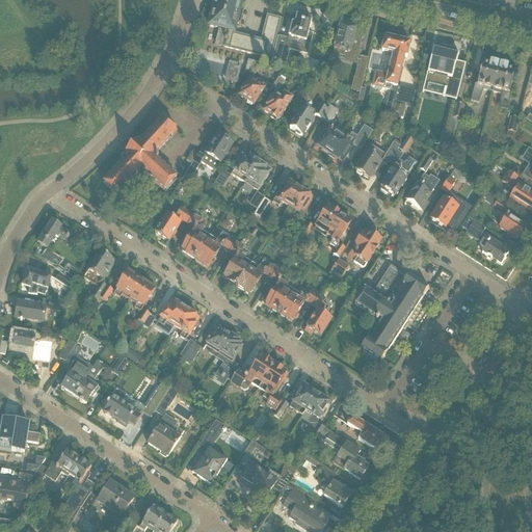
[(261,36),(263,37),(262,42),(233,34),(233,33),(234,33),(236,24),(240,25),(243,10),(240,9),(242,1),(237,0),(215,0),(209,27),(229,31),(228,33),(223,47),(270,59),(281,19),(267,15),(261,36)]
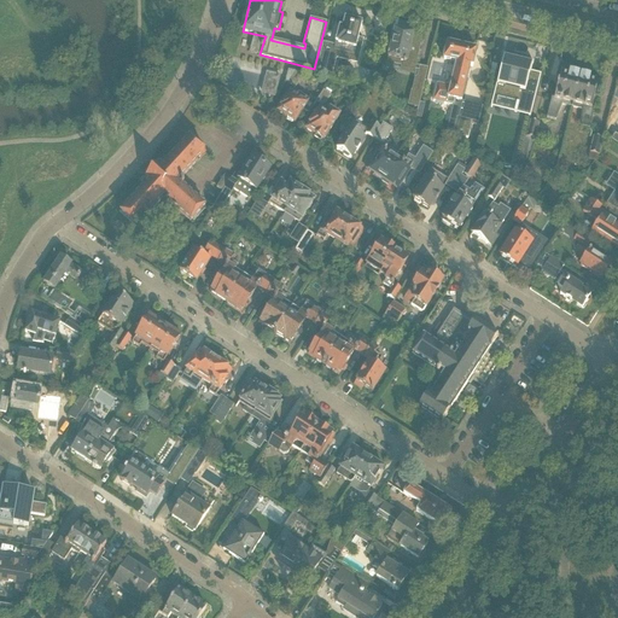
[(322,45),(316,70),(328,74),(333,54),(334,53),(334,52),(336,52),(337,52),(359,58),(363,40),(357,39),(359,35),(361,23),(359,22),(359,19),(353,18),(353,21),(344,18),(342,28),(339,27),(333,50),(331,48),(330,47),(322,45)]
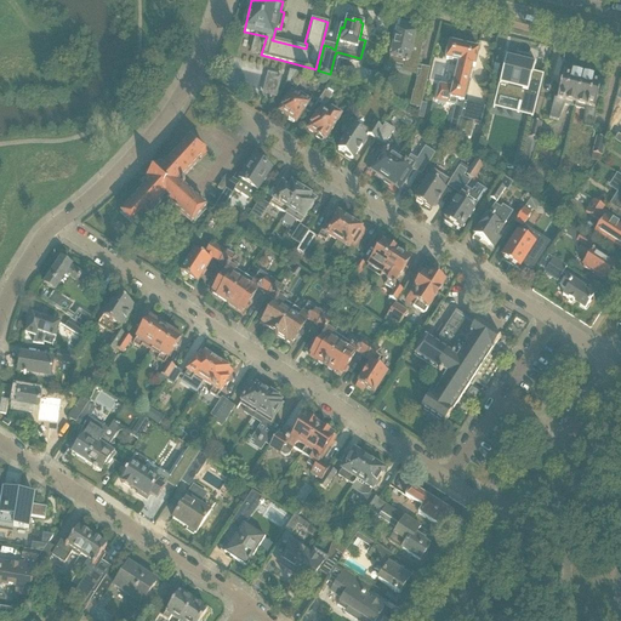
[(393,43),(389,60),(405,63),(404,69),(416,72),(416,73),(414,83),(415,83),(412,95),(410,107),(419,109),(422,97),(428,69),(417,67),(421,50),(425,38),(396,30),(393,43)]
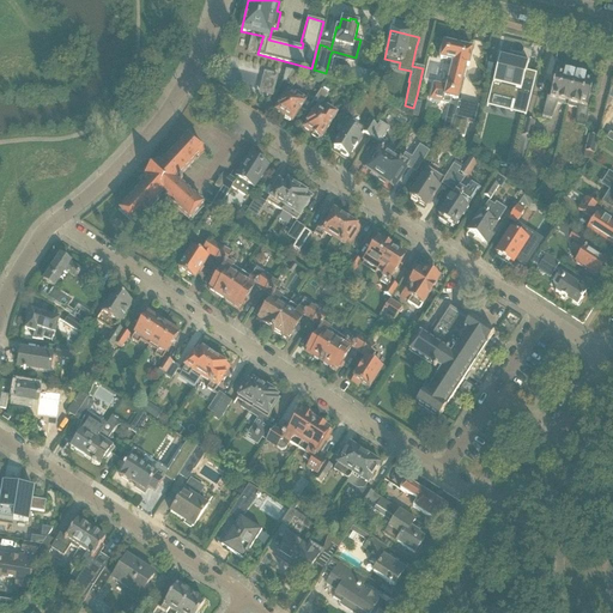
[(454,117),(465,70),(466,66),(468,67),(473,50),(468,49),(466,49),(467,47),(455,43),(454,46),(451,46),(451,44),(443,43),(439,60),(451,62),(447,86),(434,84),(430,101),(432,101),(432,103),(439,105),(439,103),(449,105),(443,132),(463,138),(468,121),(454,117)]
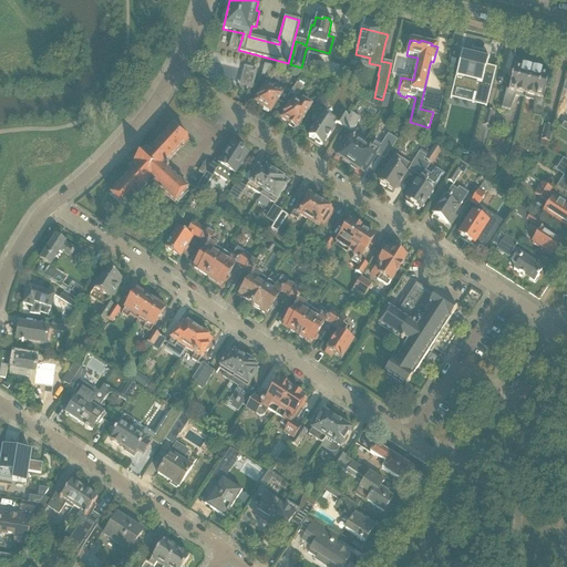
[(461,71),(456,89),(474,92),(472,103),(474,103),(474,102),(485,104),(485,107),(486,107),(496,69),(486,66),(488,58),(480,54),(464,51),(462,51),(457,70),(461,71)]
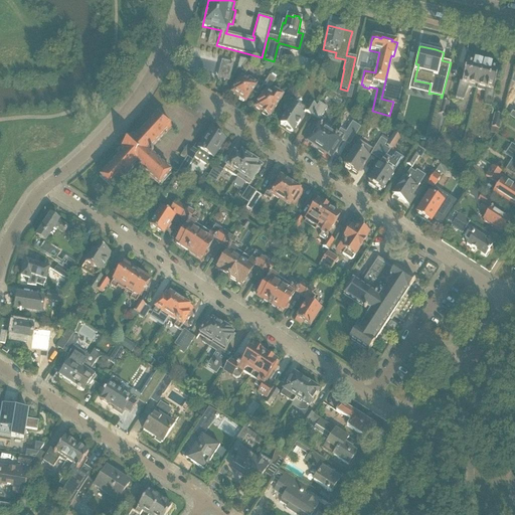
[(237,68),(240,70),(246,60),(240,58),(237,68)]
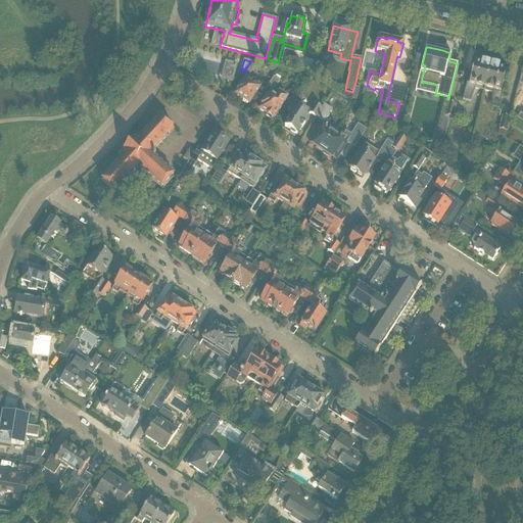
[(244,72),(243,72),(249,76),(250,75),(256,63),(250,61),(244,72)]
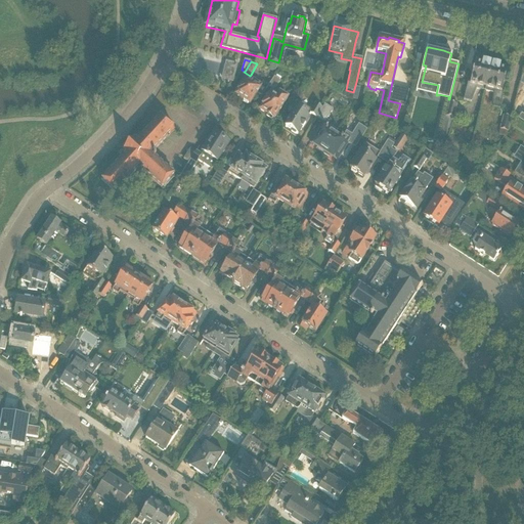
[(476,89),(485,91),(491,66),(490,66),(490,63),(483,62),(483,63),(475,61),(470,84),(468,84),(464,100),(471,101),(476,89)]
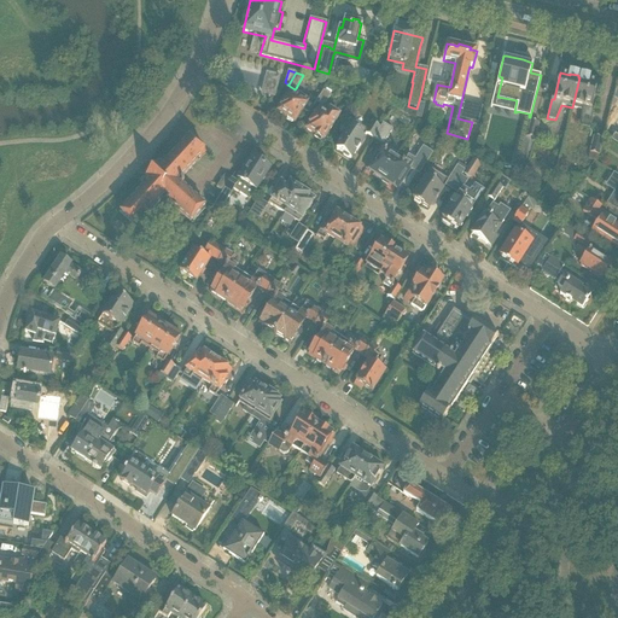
[(579,77),(572,108),(582,110),(581,127),(589,128),(594,109),(592,109),(598,82),(589,80),(590,79),(581,76),(581,77),(579,77)]
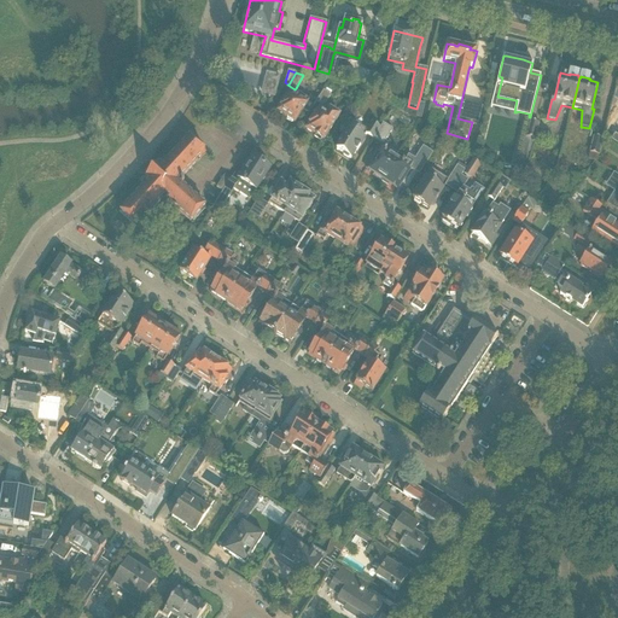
[(277,89),(266,87),(263,94),(274,98),(277,89)]
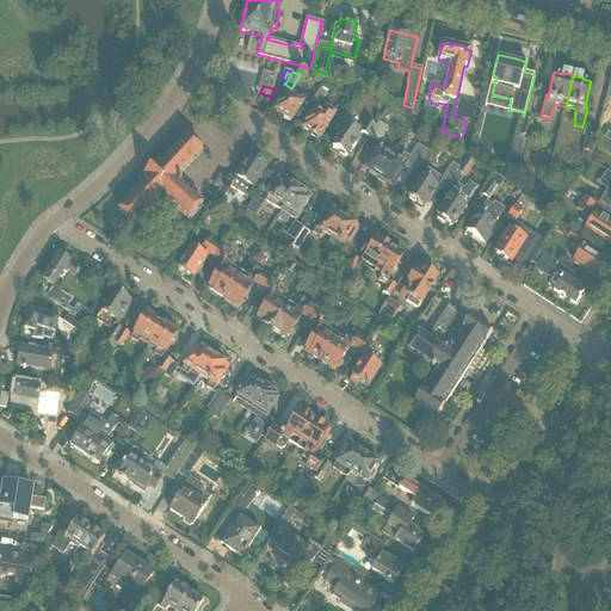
[(282,102),(276,111),(282,116),(283,117),(283,118),(289,122),(290,121),(291,122),(297,111),(300,109),(304,112),(312,102),(313,100),(307,97),(304,99),(289,90),(288,92),(282,102)]
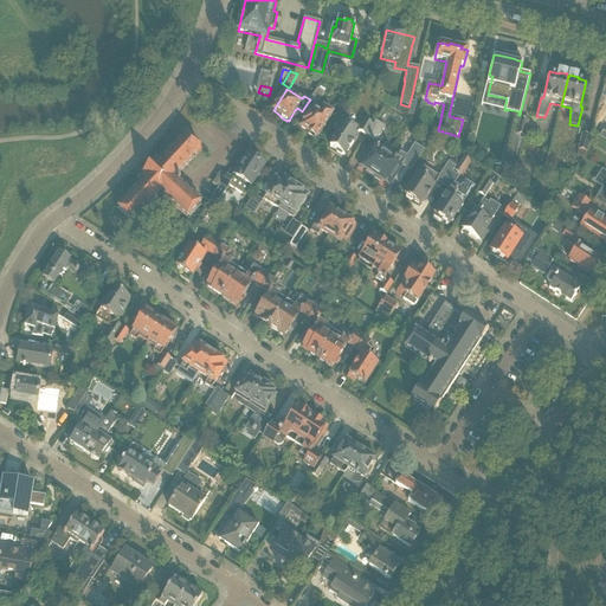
[(311,100),(310,101),(317,104),(310,115),(309,115),(304,123),(302,128),(308,133),(309,134),(309,136),(314,139),(316,137),(317,139),(326,124),(327,124),(327,123),(333,114),(318,104),(324,94),(317,89),(311,100)]
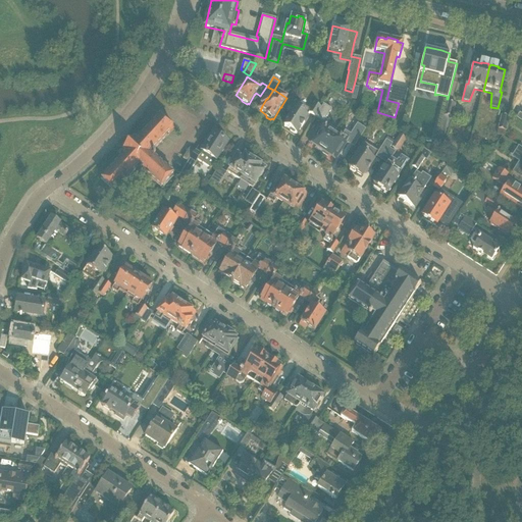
[(439,135),(445,136),(449,117),(452,117),(455,103),(448,102),(439,135)]
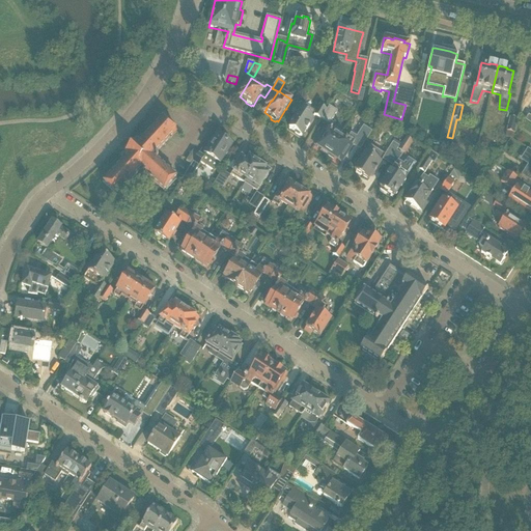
[(320,119),(327,110),(326,110),(319,106),(315,113),(303,105),(300,110),(299,110),(290,123),(292,123),(289,129),(296,133),(295,134),(299,137),(300,136),(301,136),(304,132),(305,133),(309,126),(313,119),(312,118),(314,115),(320,119)]
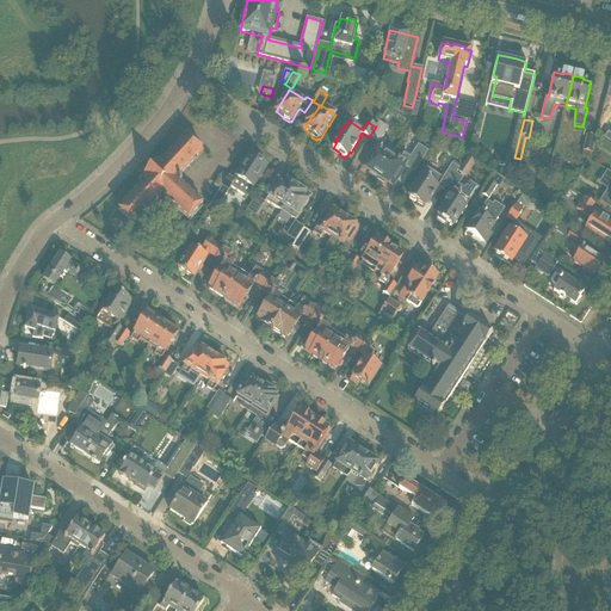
[(376,127),(369,137),(375,142),(377,143),(378,143),(383,146),(384,142),(381,140),(386,131),(388,128),(378,122),(376,125),(376,127)]
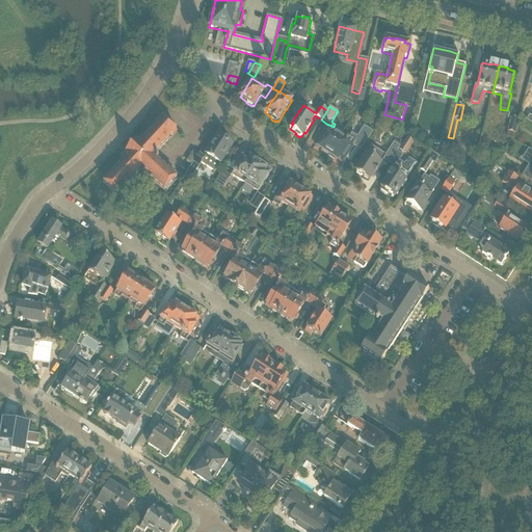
[(509,128),(516,130),(519,118),(511,117),(509,128)]
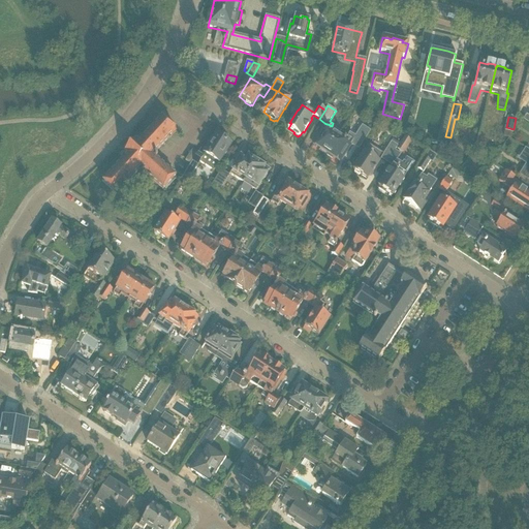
[(134,141),(123,153),(122,153),(121,153),(121,154),(120,154),(120,155),(121,156),(122,157),(106,175),(107,177),(102,182),(117,194),(137,172),(142,175),(144,173),(162,190),(176,177),(156,159),(158,157),(154,153),(175,130),(161,118),(156,123),(155,122),(138,139),(137,138),(137,137),(136,137),(135,137),(134,138),(134,139),(134,141)]
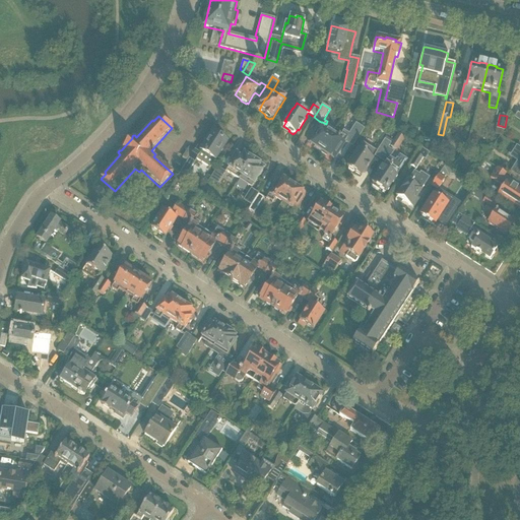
[(315,148),(321,152),(334,130),(328,125),(326,124),(322,122),(309,142),(315,146),(315,148)]
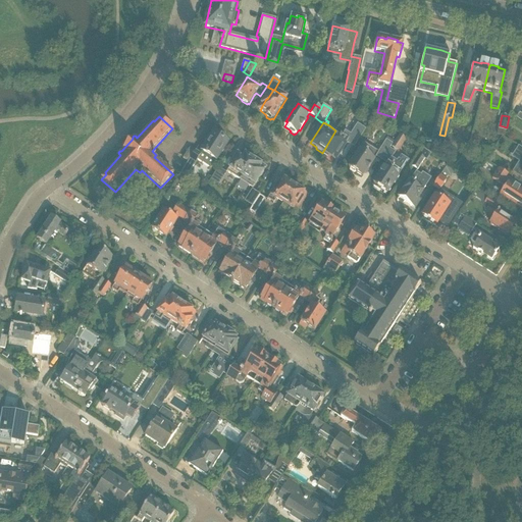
[(437,142),(440,127),(415,122),(412,137),(437,142)]
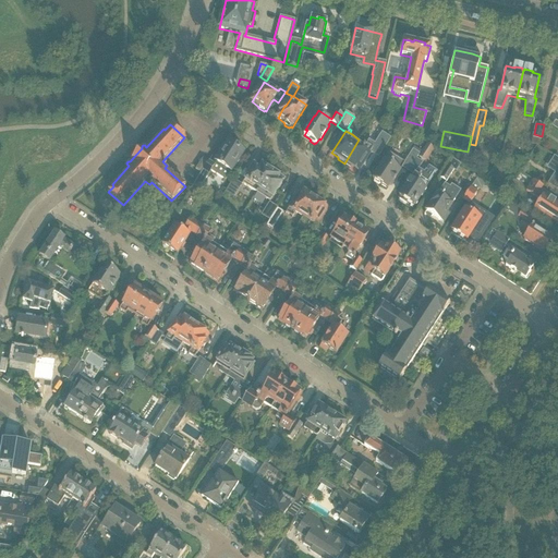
[(359,140),(344,164),(351,167),(351,166),(359,170),(364,161),(371,153),(378,157),(390,138),(381,133),(375,144),(368,141),(366,144),(359,140)]
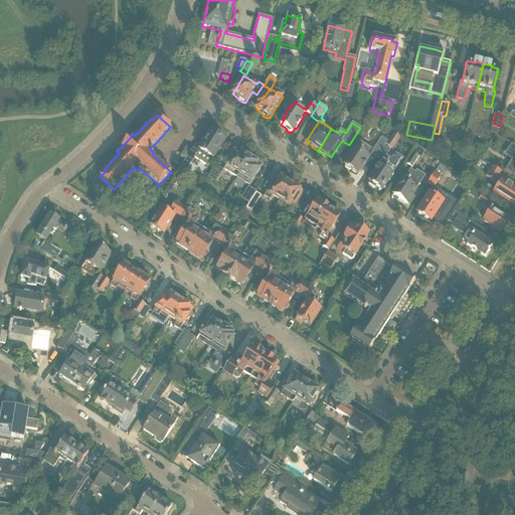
[(185,160),(181,167),(186,170),(193,160),(206,169),(211,161),(218,150),(224,141),(222,140),(222,138),(218,136),(217,137),(210,133),(197,153),(192,149),(192,150),(185,160)]
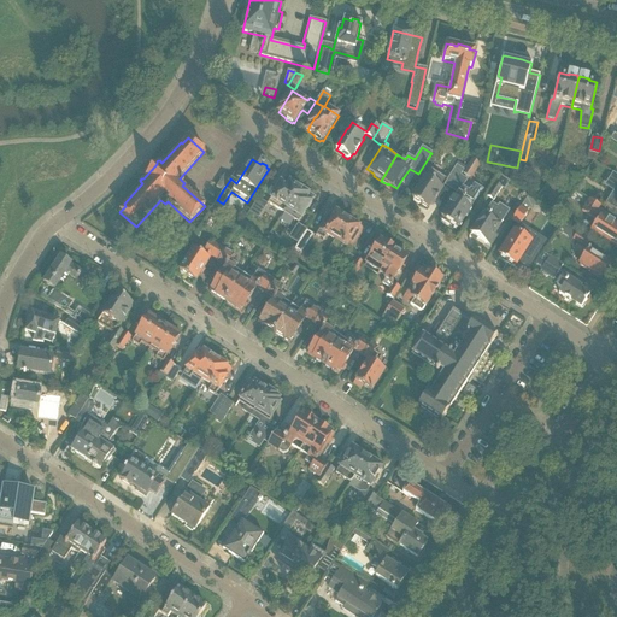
[(444,184),(451,189),(460,176),(464,170),(456,165),(447,180),(430,170),(412,199),(415,200),(413,203),(418,205),(421,204),(428,209),(432,205),(444,184)]
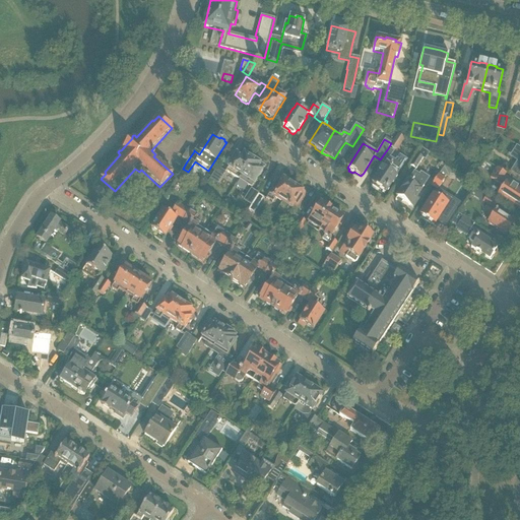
[(519,155),(516,163),(510,172),(519,178),(519,175),(519,147),(516,146),(513,151),(519,155)]
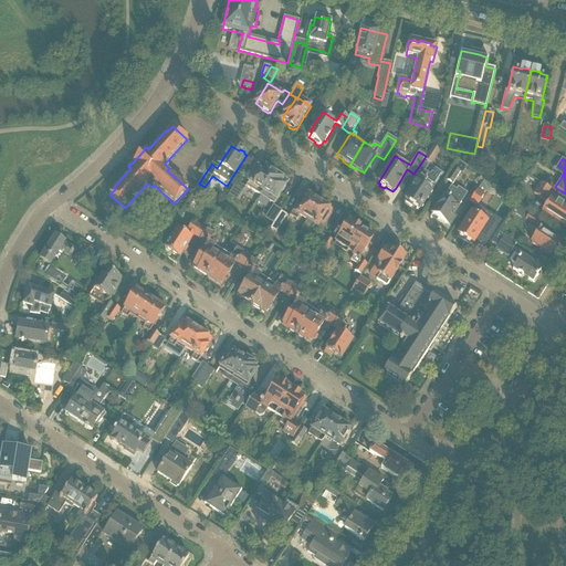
[(198,173),(203,176),(211,165),(206,160),(198,173)]
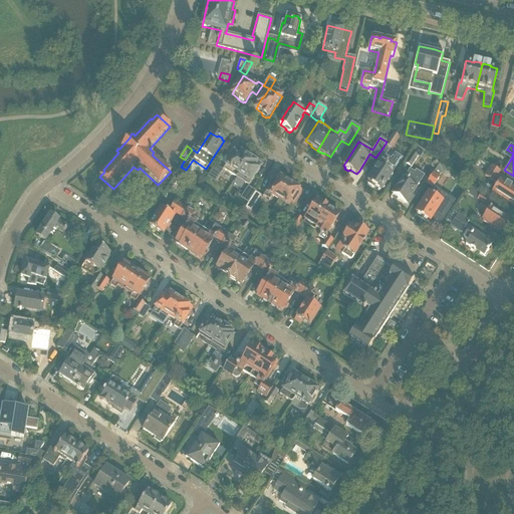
[(381,162),(367,183),(375,189),(377,186),(382,189),(388,181),(396,170),(400,162),(403,159),(396,154),(393,158),(392,157),(391,159),(386,156),(389,150),(383,147),(375,158),(381,162)]
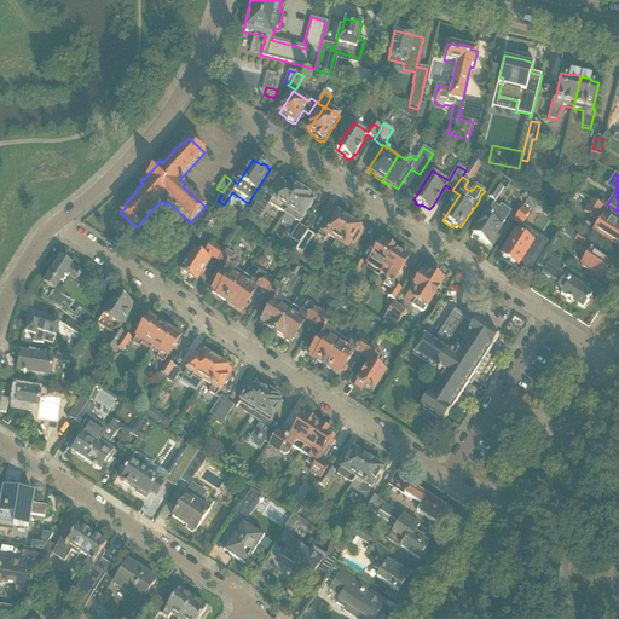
[(502,177),(489,198),(495,202),(503,189),(505,190),(510,183),(502,177)]
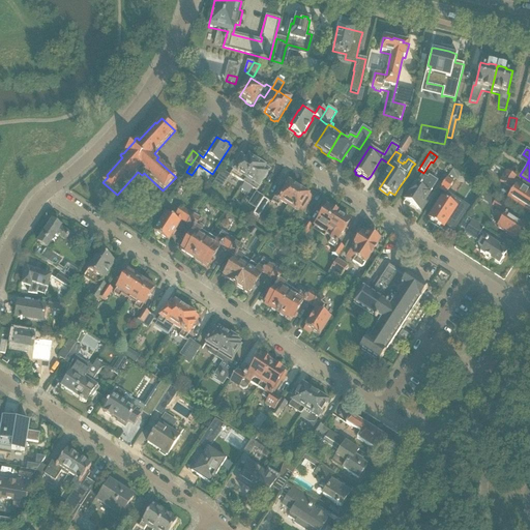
[(230,175),(243,183),(257,162),(255,160),(255,159),(253,157),(251,158),(248,156),(248,157),(243,154),(232,172),(230,175)]
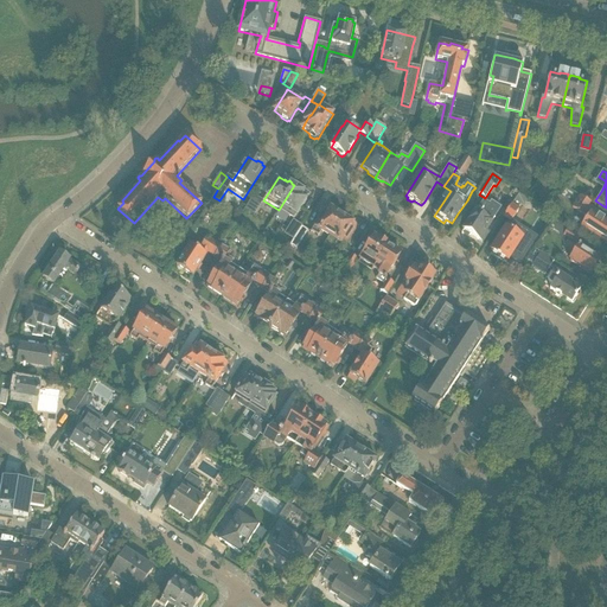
[(606,181),(599,177),(593,184),(602,190),(606,181)]
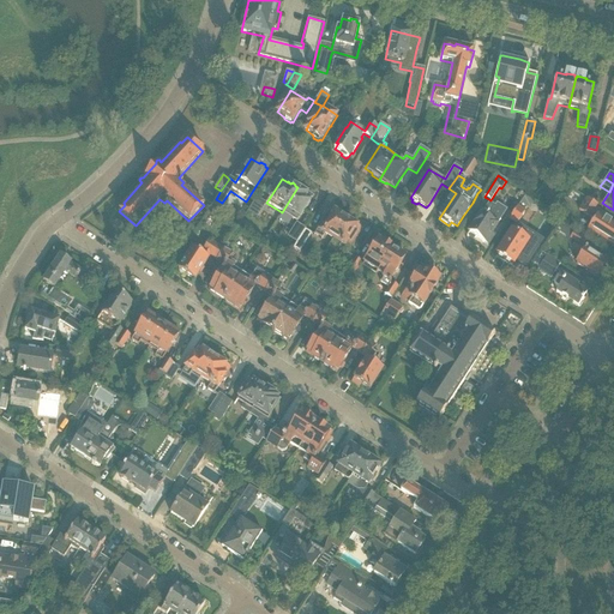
[(298,187),(282,212),(296,222),(312,198),(306,194),(307,194),(305,192),(304,191),(301,188),(299,188),(298,187)]
